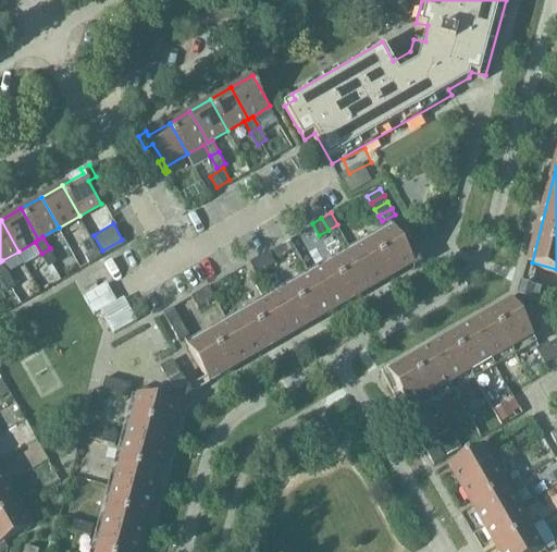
[(206,376),(370,281),(409,258),(413,266),(422,261),(407,235),(401,238),(394,225),(372,238),(351,249),(188,345),(206,376)]
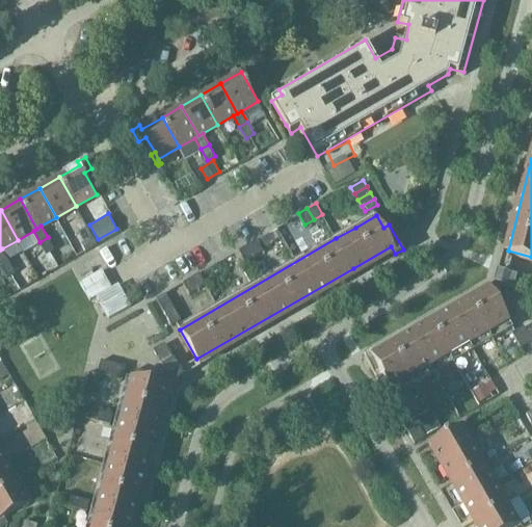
[(81,242),(86,249),(98,243),(92,235),(81,242)]
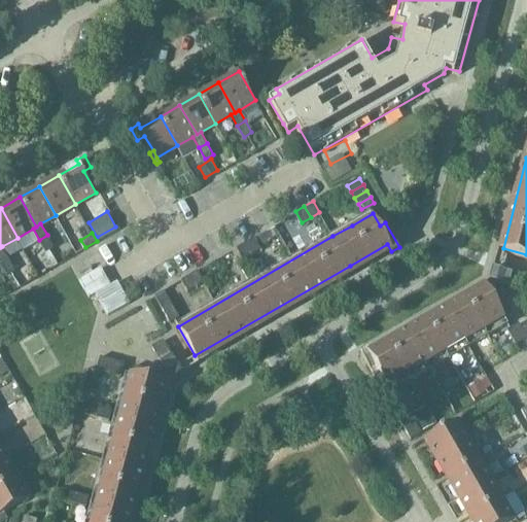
[(54,246),(47,235),(39,240),(45,251),(54,246)]
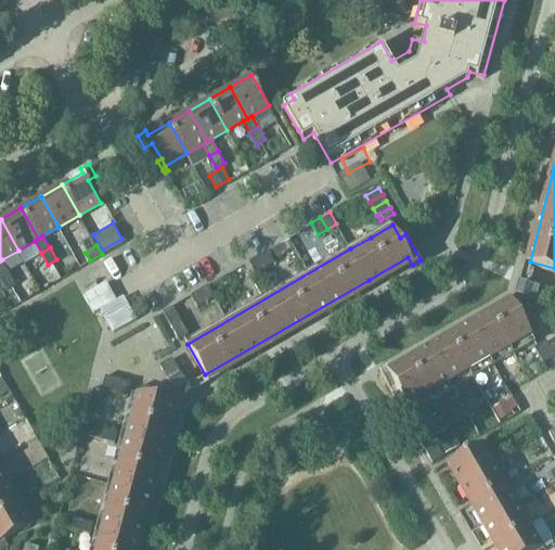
[(265,266),(274,260),(267,248),(258,254),(265,266)]
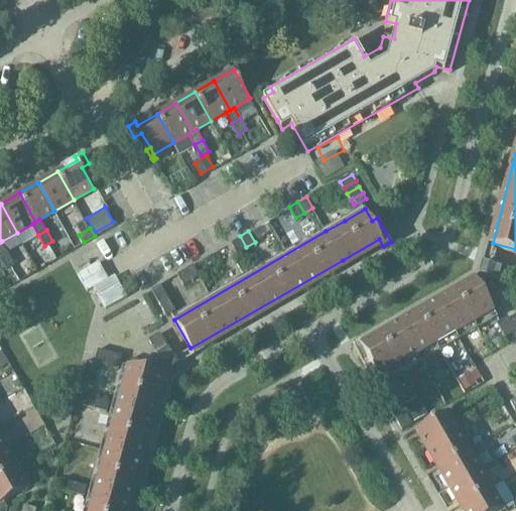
[(22,254),(37,247),(30,232),(15,239),(22,254)]
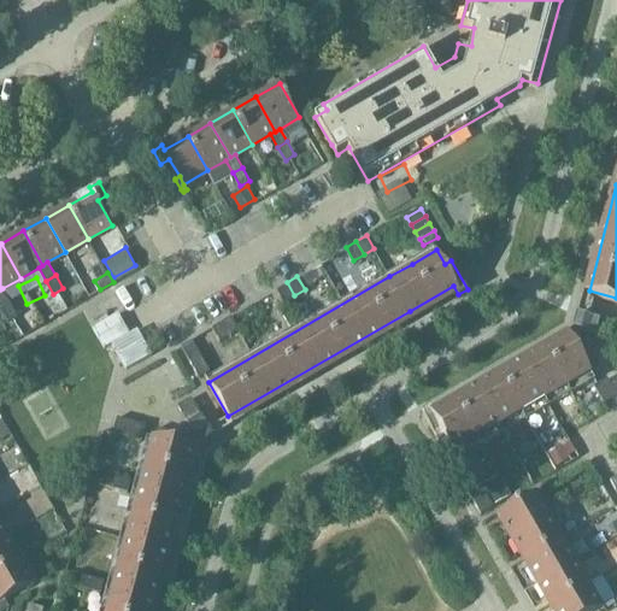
[(294,295),(287,282),(276,288),(283,301),(294,295)]
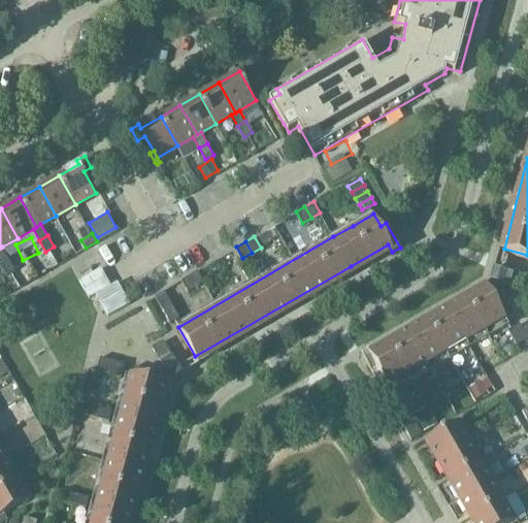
[(0,261),(1,262),(8,258),(2,247),(0,248),(0,261)]
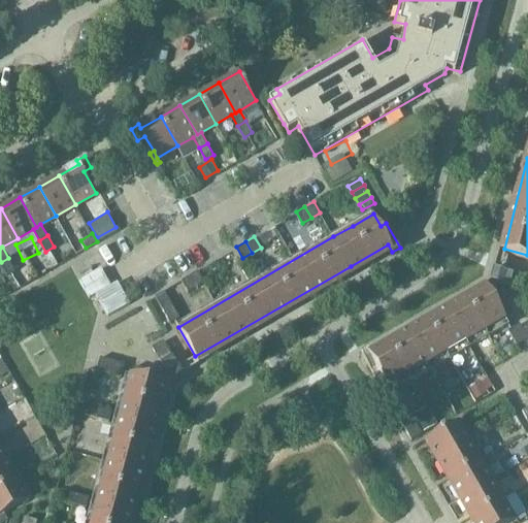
[(14,269),(8,258),(1,262),(7,273),(14,269)]
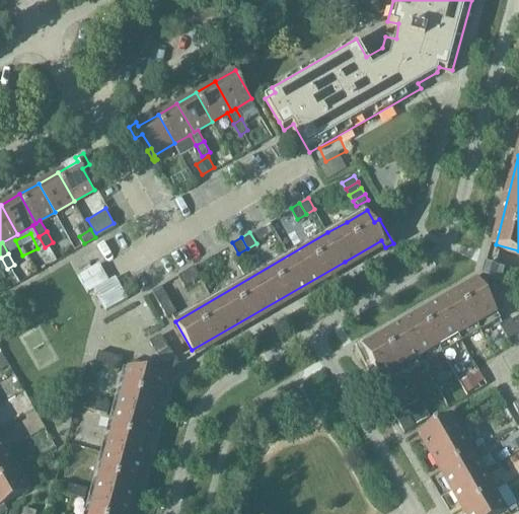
[(501,279),(504,266),(491,263),(485,261),(482,274),(490,276),(501,279)]
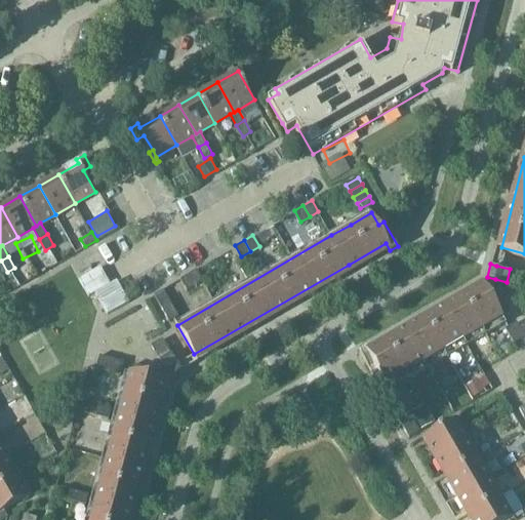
[(188,272),(195,283),(203,278),(196,267),(188,272)]
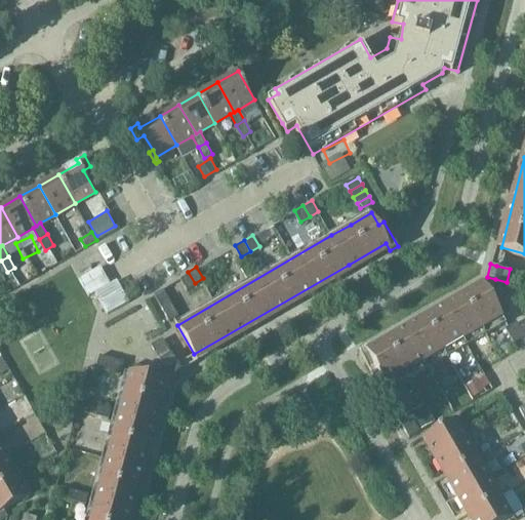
[(515,284),(519,271),(510,269),(507,282),(515,284)]
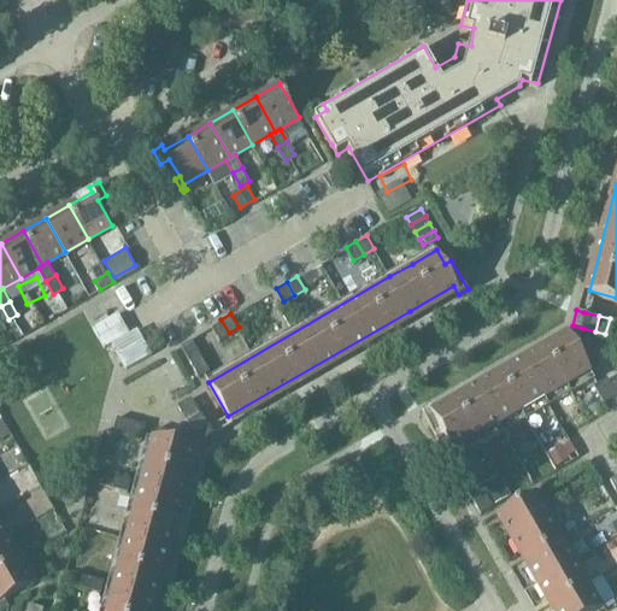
[(616,321),(610,318),(605,334),(615,336),(616,328),(616,321)]
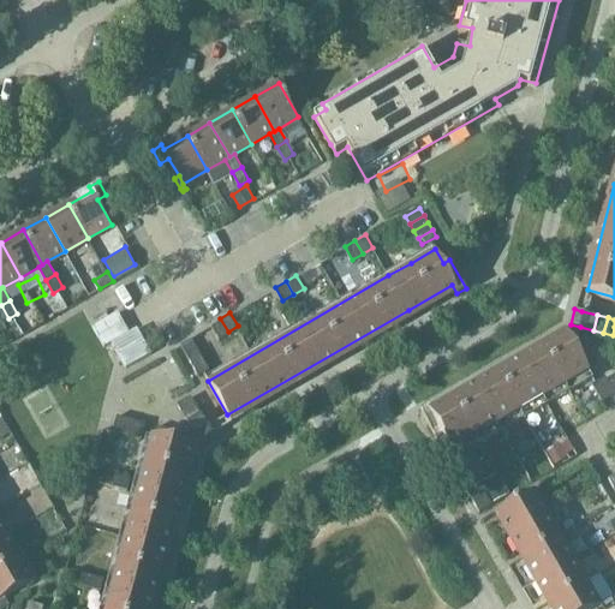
[(228,332),(220,318),(210,324),(219,338),(228,332)]
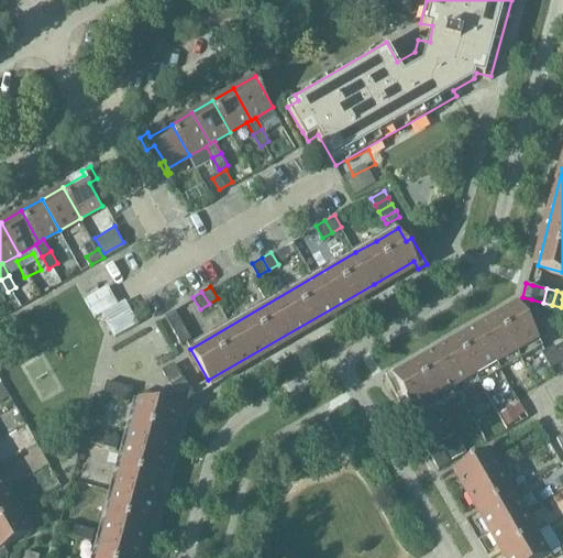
[(417,416),(521,356),(542,343),(538,336),(531,324),(525,312),(520,305),(397,376),(393,369),(385,373),(399,400),(406,396),(417,416)]
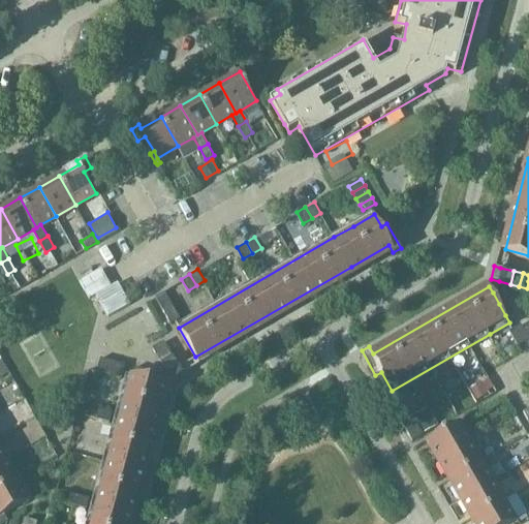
[(164,288),(155,294),(160,302),(168,297),(164,288)]
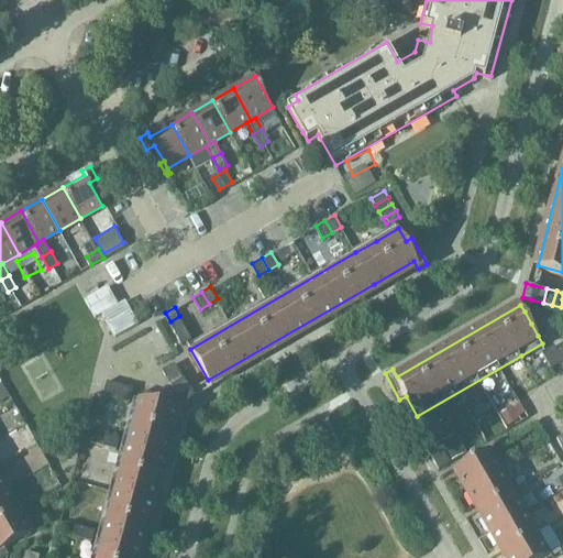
[(530,308),(525,312),(531,324),(539,319),(533,309),(530,308)]
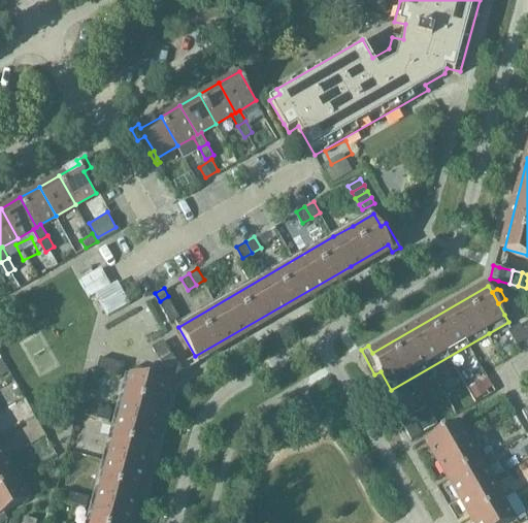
[(168,296),(160,301),(165,311),(174,306),(168,296)]
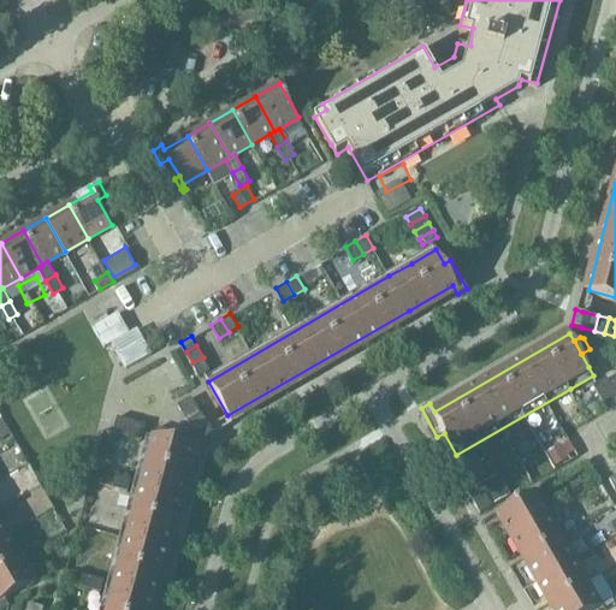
[(590,349),(581,354),(588,367),(598,362),(590,349)]
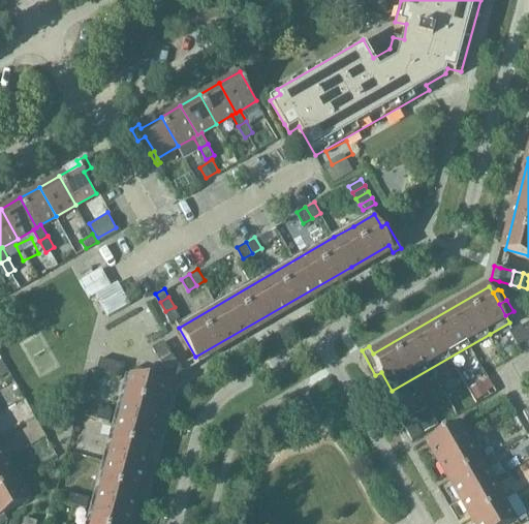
[(165,311),(170,321),(180,316),(175,307),(165,311)]
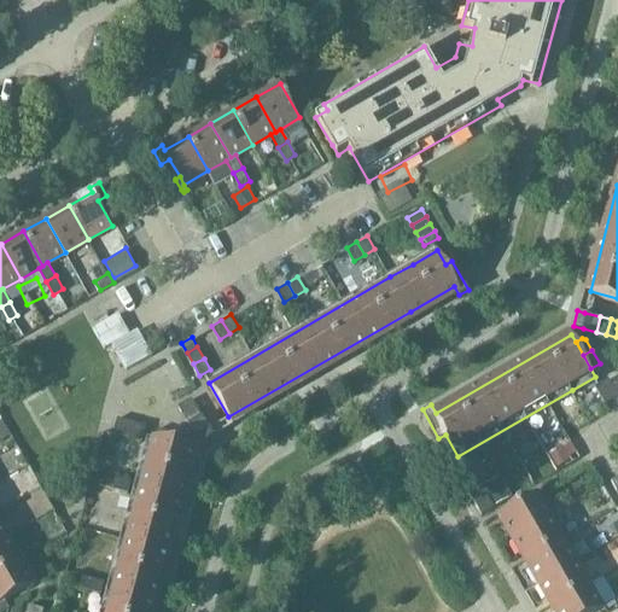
[(612,385),(607,376),(594,383),(599,392),(612,385)]
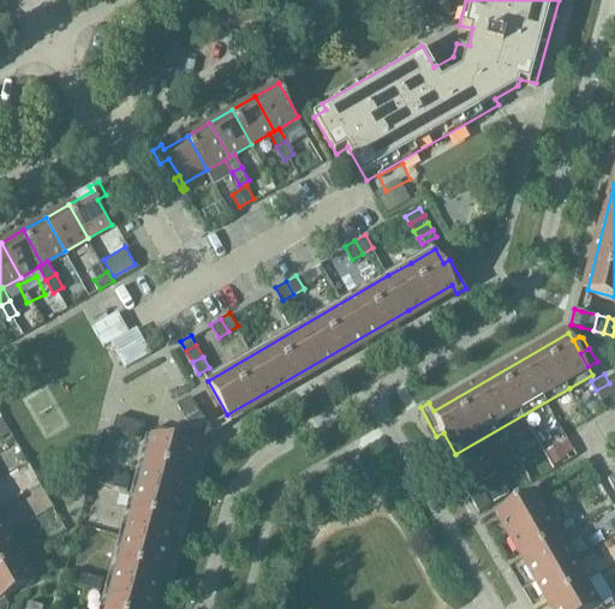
[(602,399),(614,392),(609,383),(596,390),(602,399)]
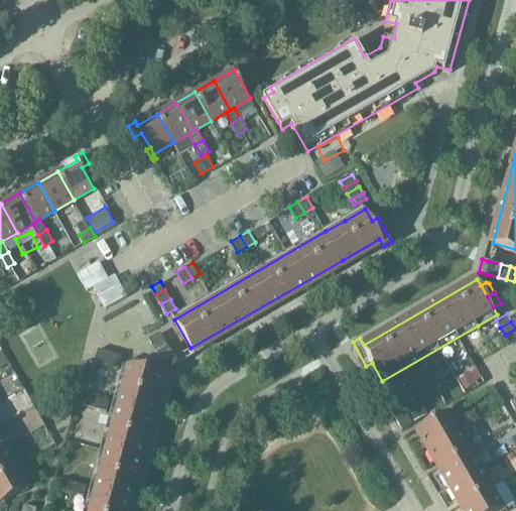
[(153,344),(164,338),(160,330),(148,337),(153,344)]
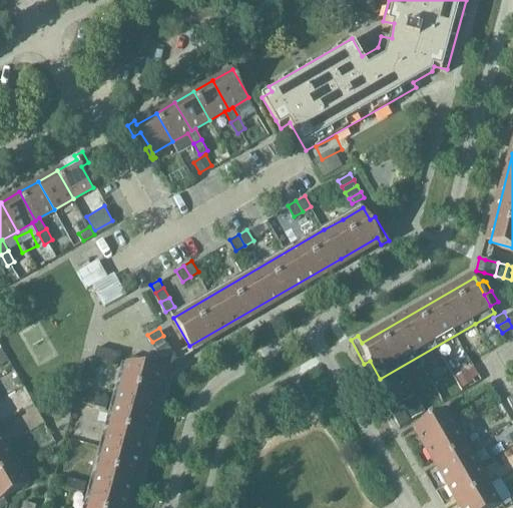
[(156,349),(167,343),(163,336),(152,342),(156,349)]
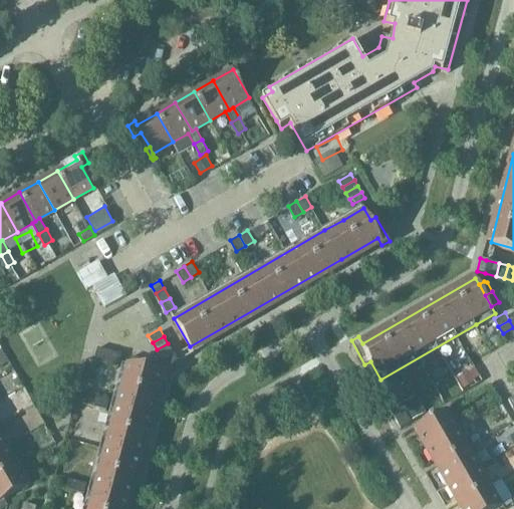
[(178,360),(175,355),(168,343),(157,349),(162,359),(167,367),(178,360)]
